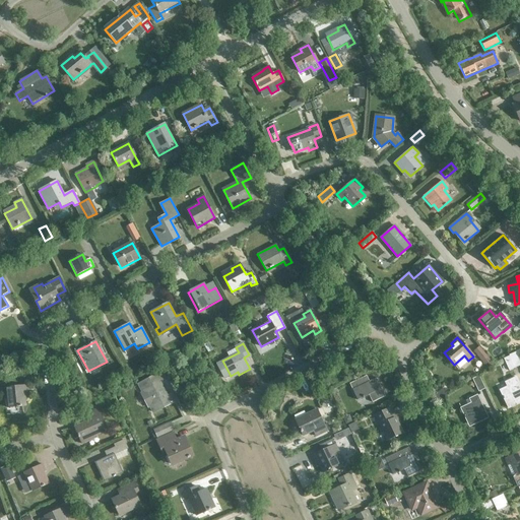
[(484,364),(490,360),(479,347),(474,351),(484,364)]
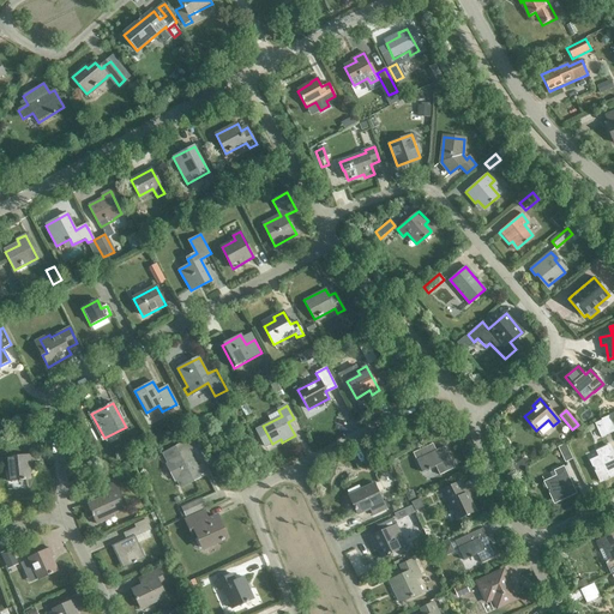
[(181,487),(184,486),(206,474),(203,467),(198,469),(190,453),(194,451),(190,440),(164,453),(169,463),(168,463),(168,467),(174,479),(178,480),(181,487)]
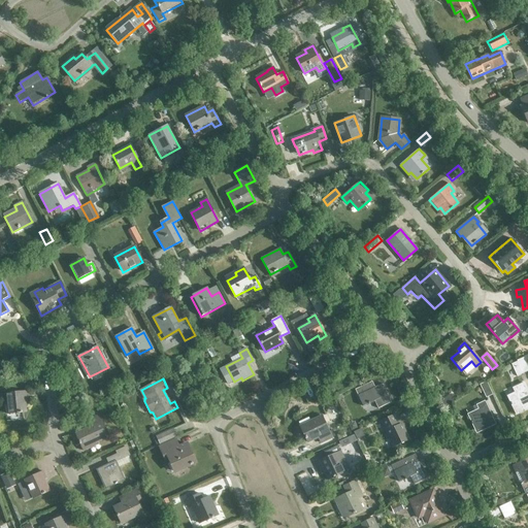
[(377,408),(391,402),(382,384),(374,387),(371,382),(355,389),(362,405),(373,400),(377,408)]
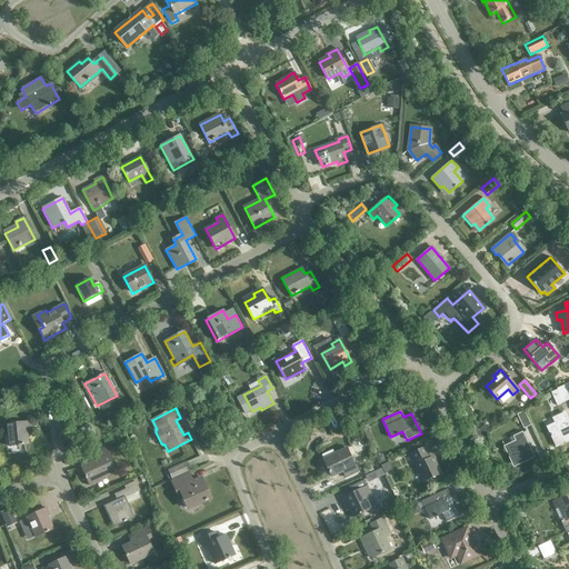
[(523,429),(530,426),(523,411),(517,415),(523,429)]
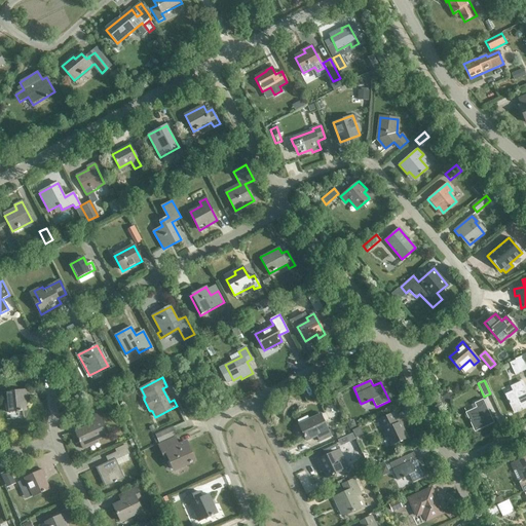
[(522,409),(525,407),(525,389),(522,381),(515,385),(517,389),(505,395),(513,410),(520,406),(522,409)]
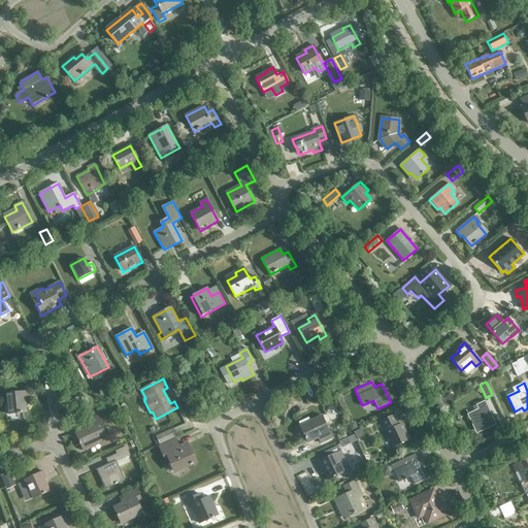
[(24,398),(27,398),(27,391),(6,393),(8,414),(25,411),(24,398)]
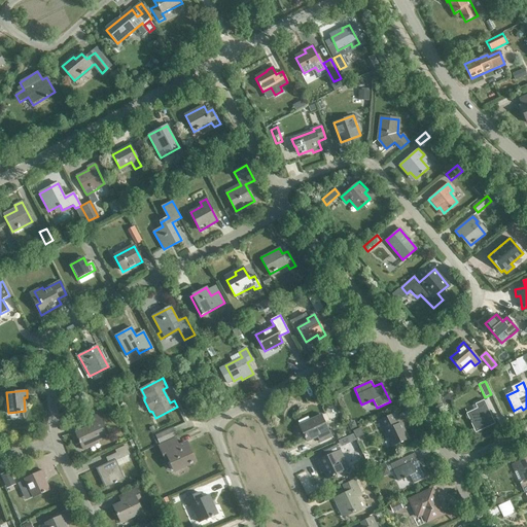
[(483,429),(494,424),(484,400),(476,405),(478,409),(467,414),(473,429),(482,426),(483,429)]
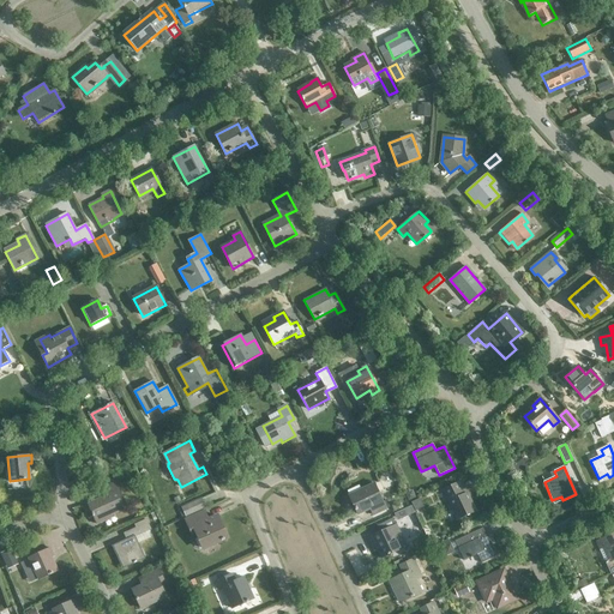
[(107,517),(127,507),(115,482),(103,488),(107,497),(89,505),(97,524),(108,519),(107,517)]
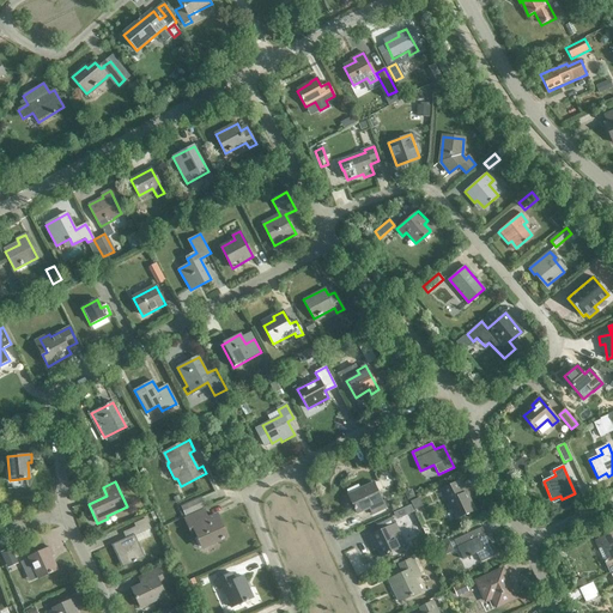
[(457,481),(442,490),(456,520),(475,511),(466,492),(463,493),(457,481)]
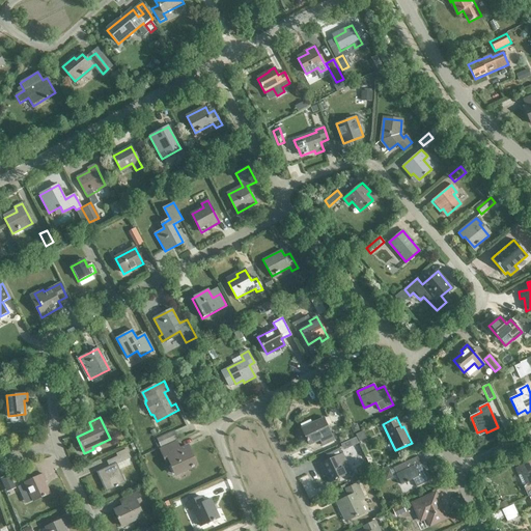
[(331,434),(324,418),(302,428),(309,444),(319,439),(323,445),(333,440),(331,435),(331,434)]
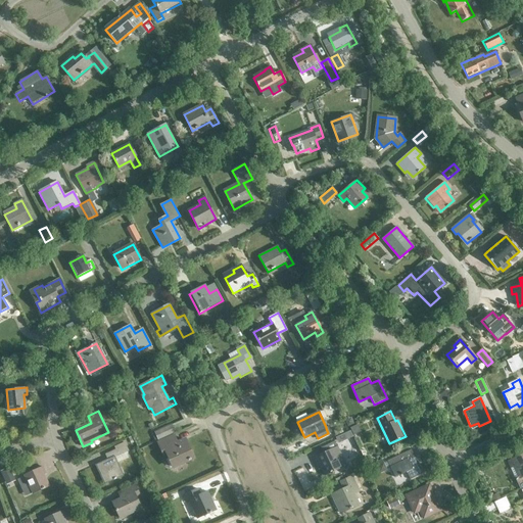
[(158,440),(174,433),(171,426),(155,432),(158,440)]
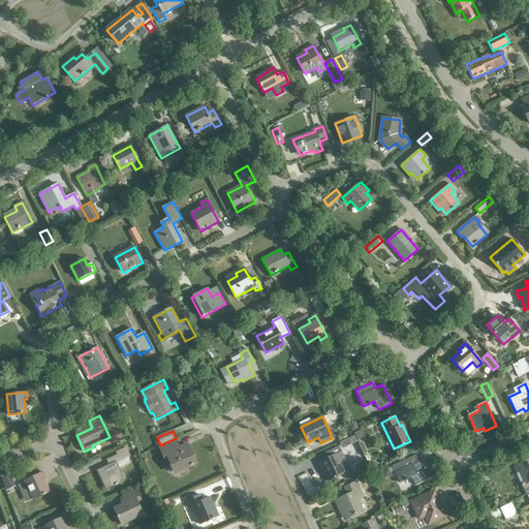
[(176,473),(196,464),(187,445),(176,450),(173,442),(160,448),(166,463),(169,462),(176,473)]
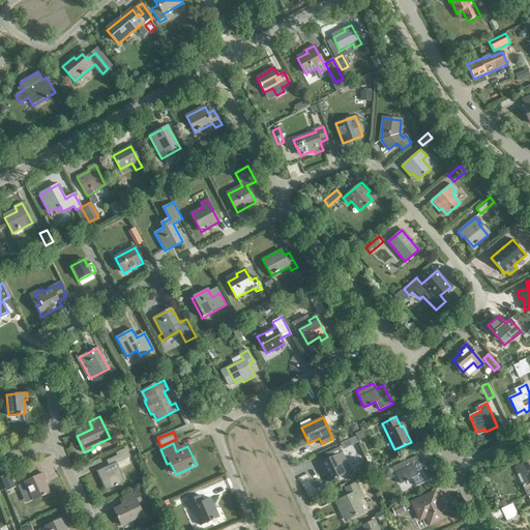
[(343,458),(339,460),(336,455),(341,453),(339,447),(325,453),(327,460),(318,464),(321,471),(324,470),(329,481),(350,472),(343,458)]
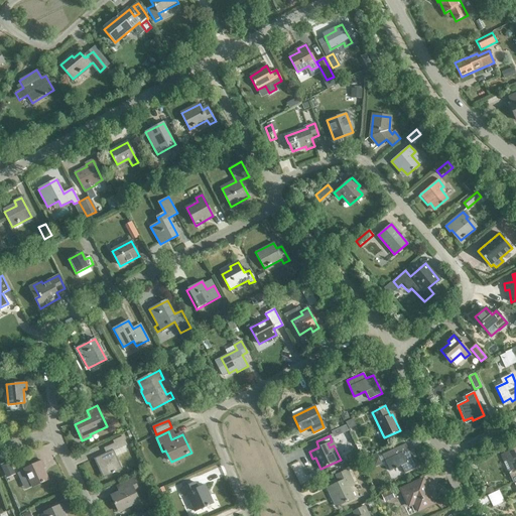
[(113,452),(118,449),(127,444),(123,436),(114,441),(115,443),(104,448),(106,454),(95,459),(100,470),(103,469),(106,476),(121,470),(113,452)]
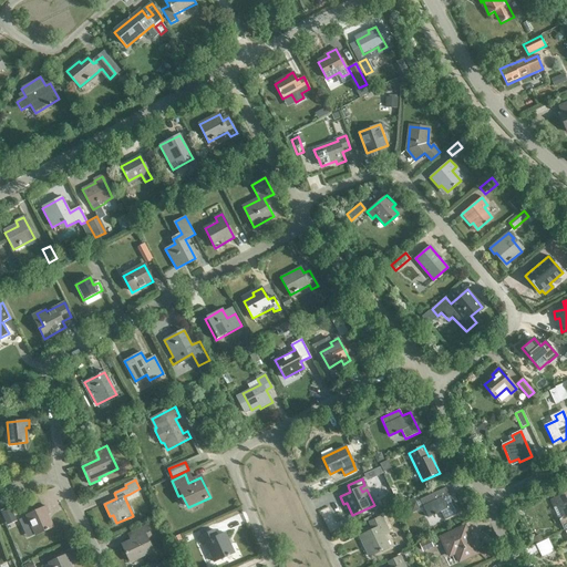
[(444,519),(457,514),(449,493),(447,494),(444,488),(420,500),(428,517),(440,512),(444,519)]
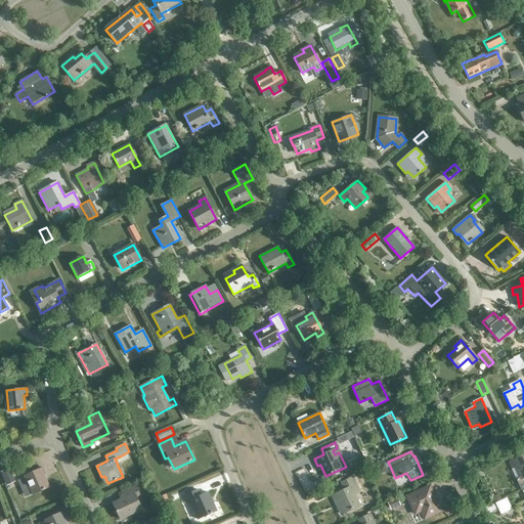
[(523,454),(509,462),(512,469),(516,467),(521,478),(516,480),(521,490),(523,488),(523,454)]
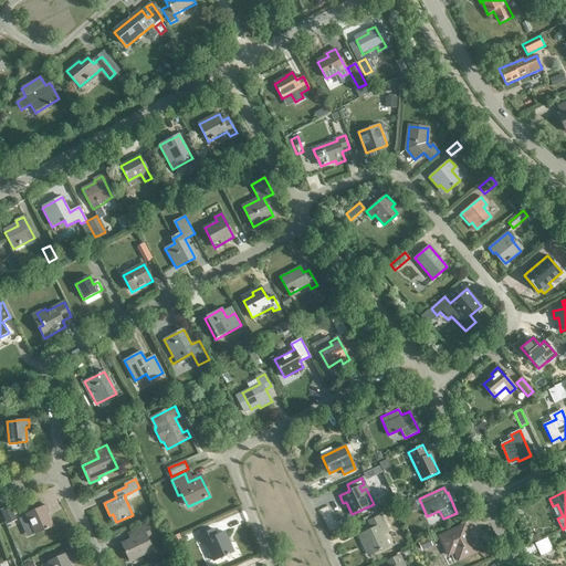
[(46,515),(50,513),(46,505),(27,515),(35,535),(52,527),(46,515)]
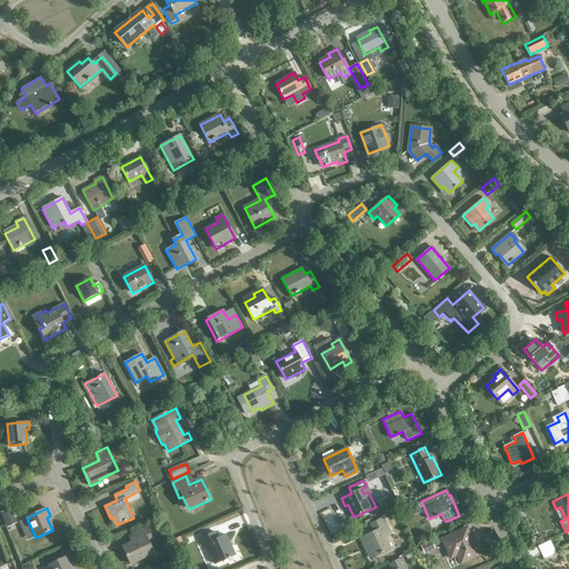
[(15,521),(9,509),(1,512),(7,526),(15,521)]
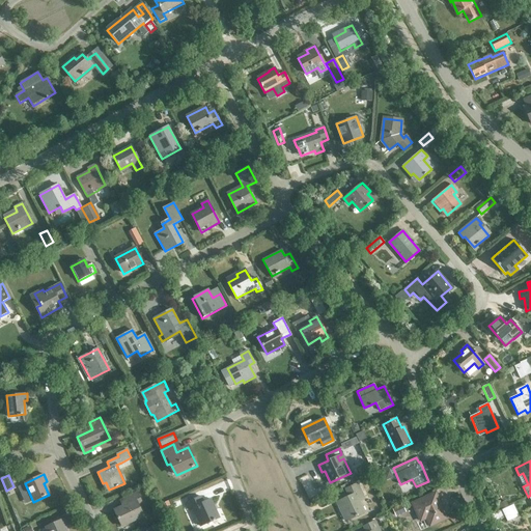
[(359,501),(364,499),(357,483),(345,488),(348,496),(336,502),(344,521),(364,512),(359,501)]
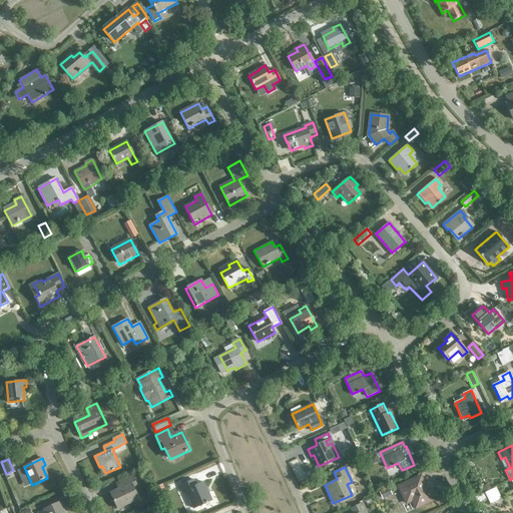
[(118,508),(138,499),(133,487),(136,485),(132,476),(120,482),(122,487),(111,493),(118,508)]
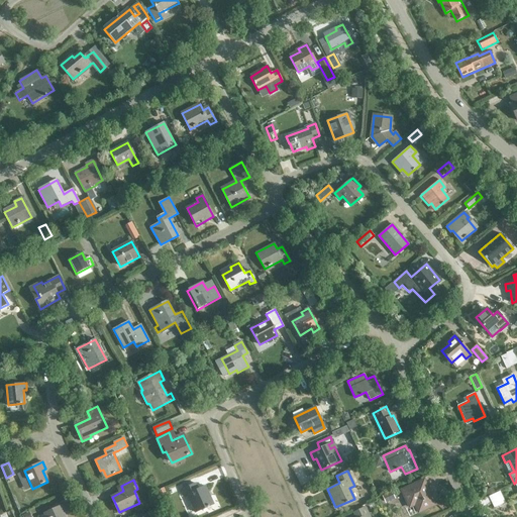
[(418,512),(434,504),(423,480),(401,490),(409,507),(414,504),(418,512)]
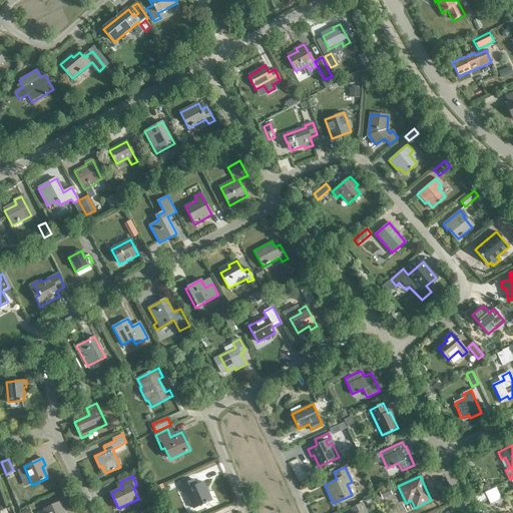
[(193,509),(211,501),(203,482),(196,485),(194,479),(179,486),(182,492),(185,491),(193,509)]
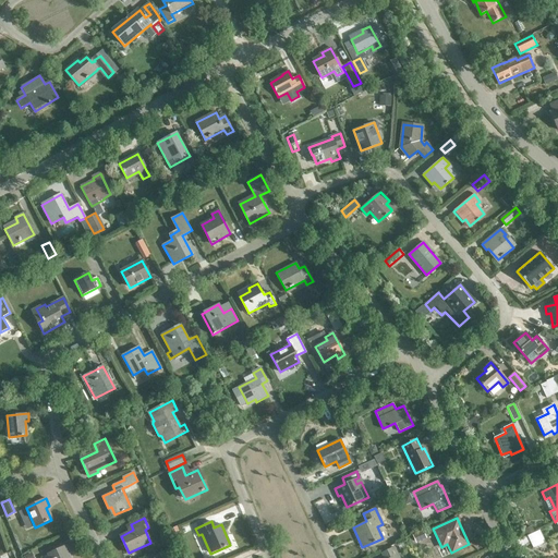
[(68,557),(67,555),(71,553),(68,545),(48,554),(49,557),(68,557)]
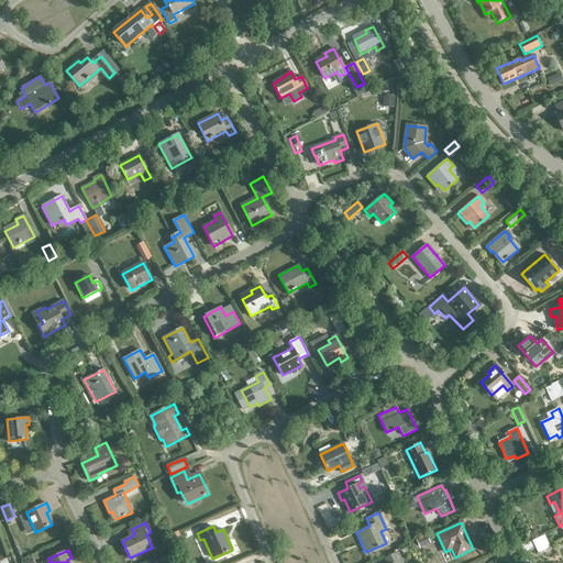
[(401,562),(397,552),(385,559),(387,562),(401,562)]
